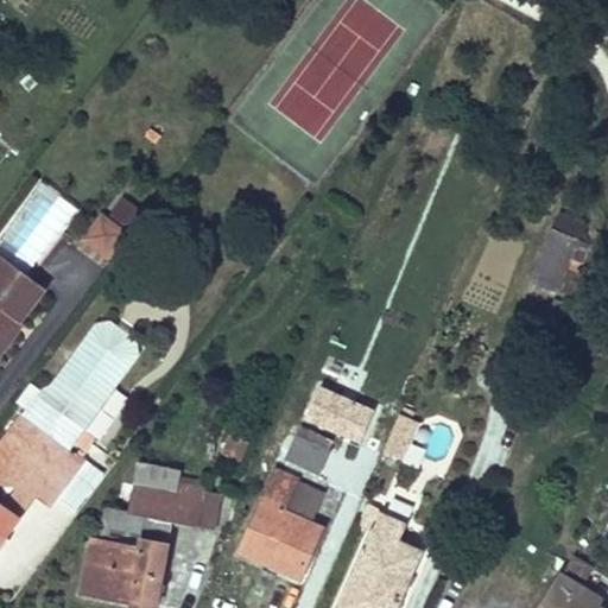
[(128,232),(101,213),(80,242),(107,261),(128,232)]
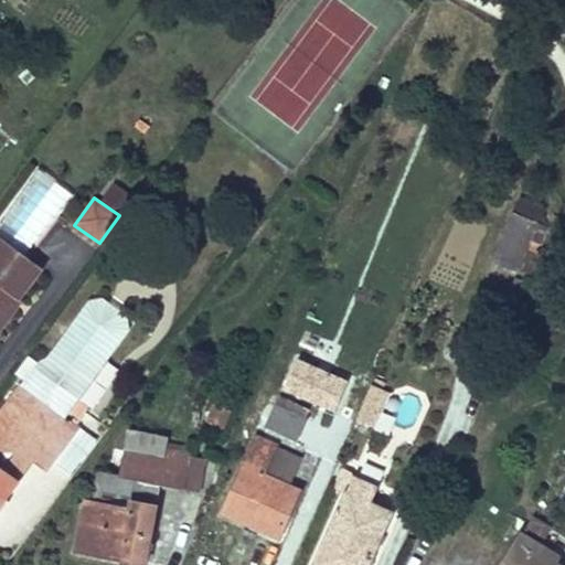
[(492,260),(518,272),(519,268),(539,223),(513,212),(492,260)]
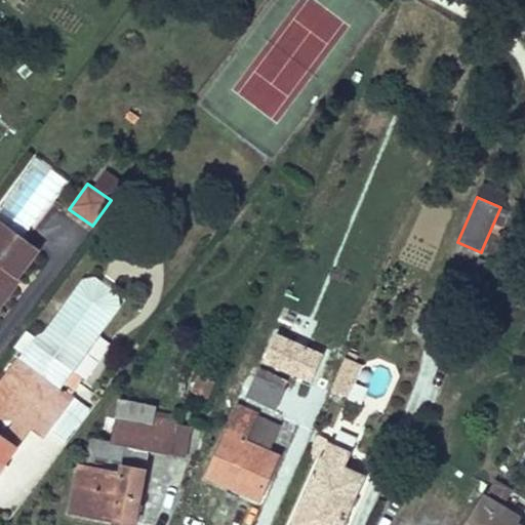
[(510,211),(500,207),(482,249),(492,253),(510,211)]
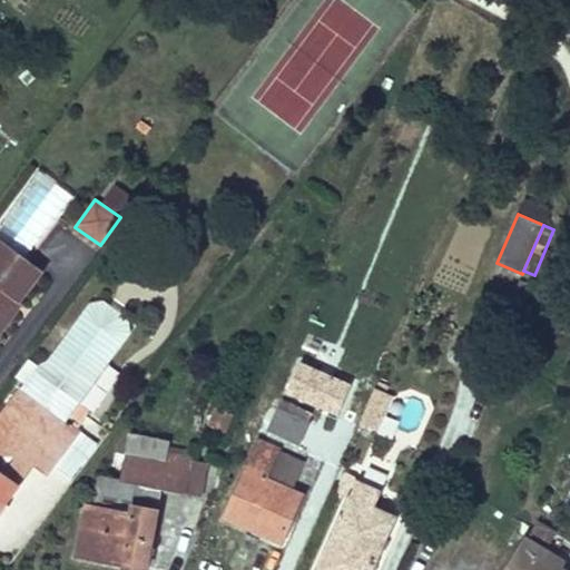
[(42,271),(0,238),(0,315),(13,298),(19,302),(42,271)]
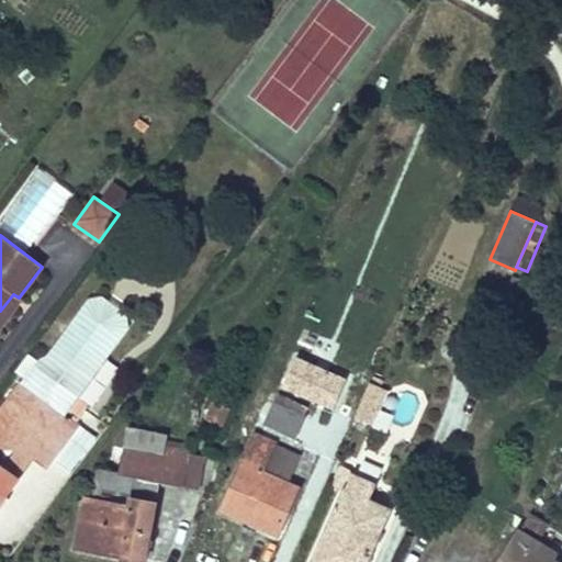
[(0,326),(21,300),(19,298),(13,294),(0,311),(0,326)]
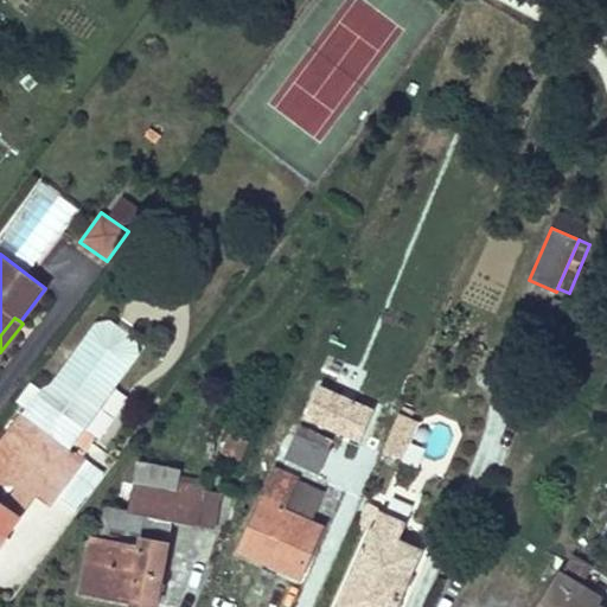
[(136,340),(110,321),(95,324),(50,384),(39,391),(20,415),(69,451),(139,355),(136,340)]
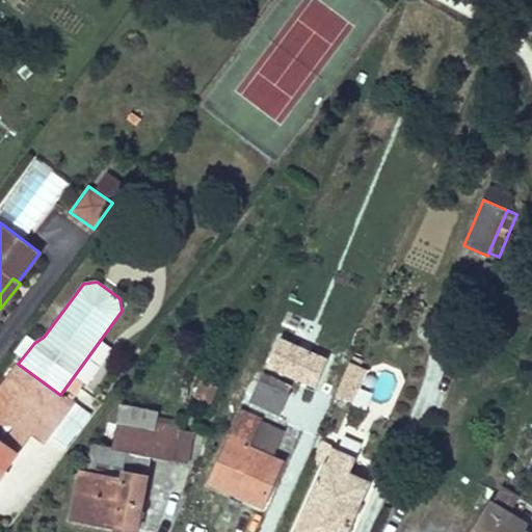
[(350,358),(338,393),(356,400),(369,366),(350,358)]
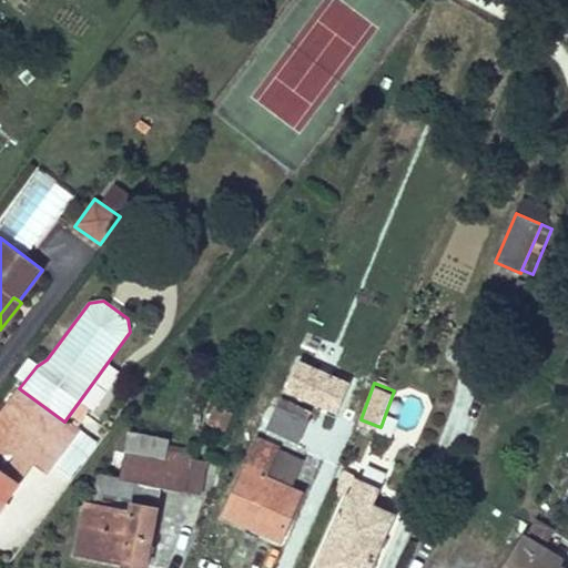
[(64,422),(19,388),(0,414),(0,507),(33,463),(47,473),(79,429),(72,425),(70,427),(64,422)]
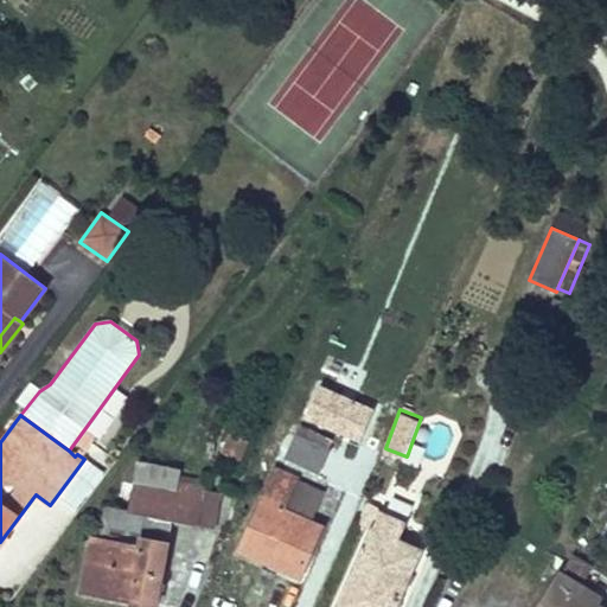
[(330,449),(295,434),(285,459),(319,474),(330,449)]
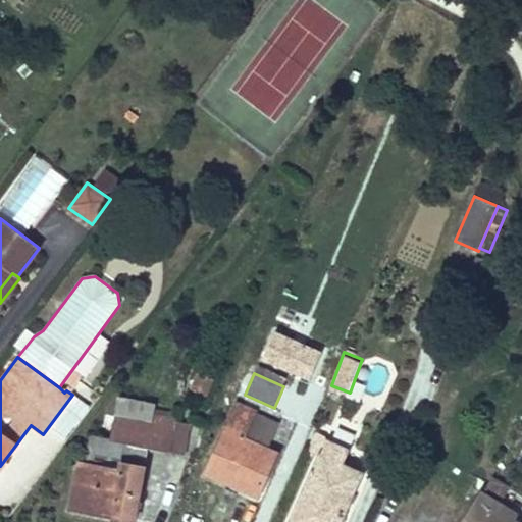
[(176,420),(151,416),(154,404),(118,398),(111,439),(111,440),(148,447),(170,451),(176,420)]
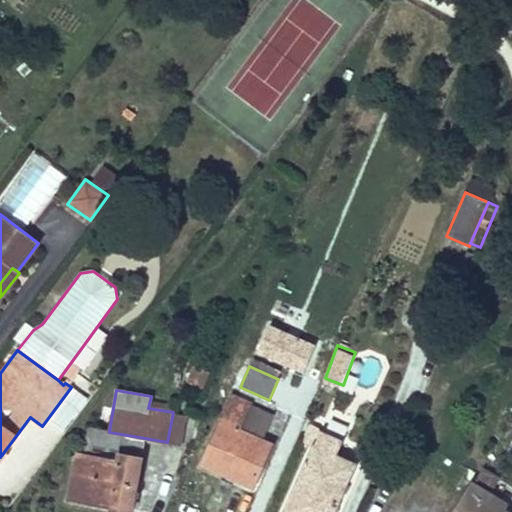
[(262,441),(239,430),(250,405),(251,403),(233,395),(203,464),(253,486),(271,445),(262,441)]
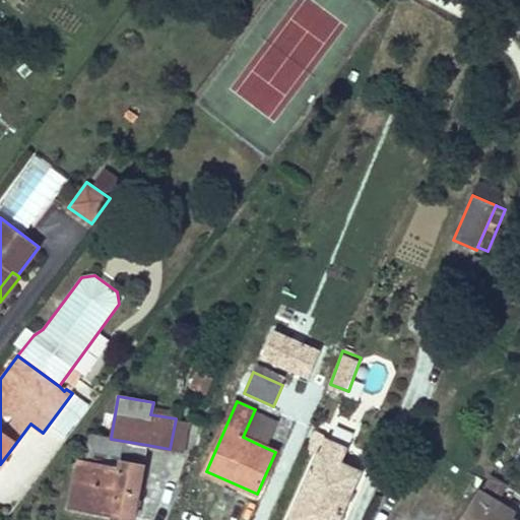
[(254,411),(243,437),(266,448),(278,421),(254,411)]
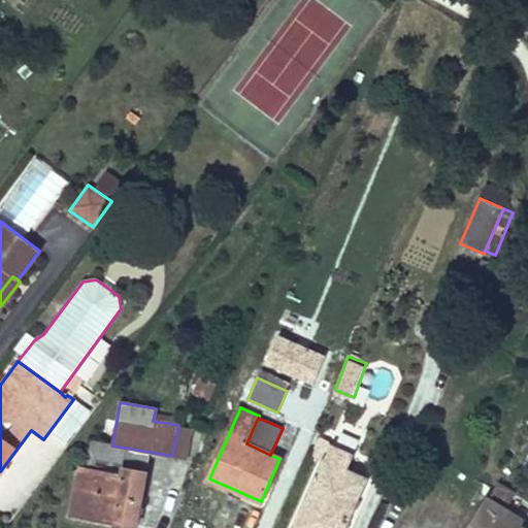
[(150,452),(112,446),(112,444),(93,441),(88,469),(88,470),(127,477),(129,469),(146,472),(150,452)]
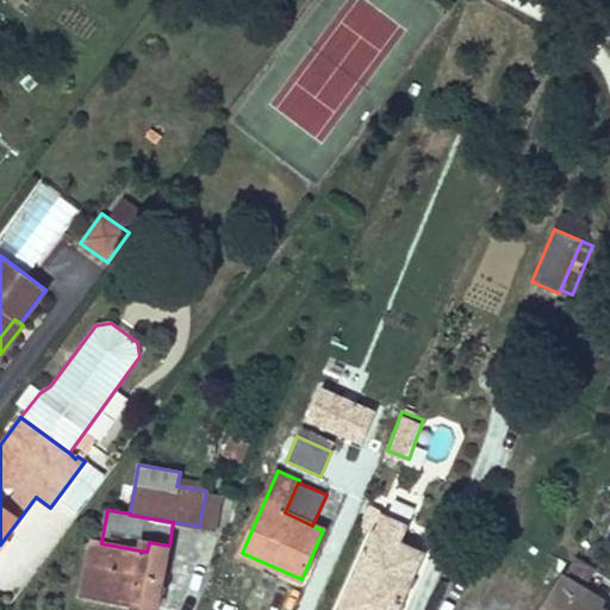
[(396,609),(421,554),(399,545),(408,527),(383,516),(340,609),(396,609)]
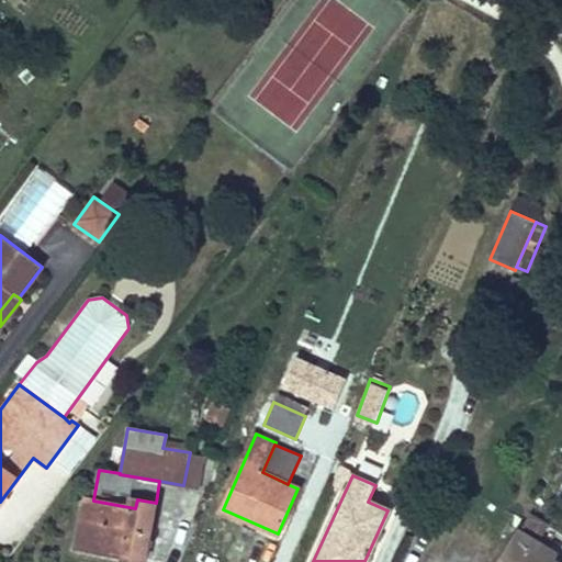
[(156,503),(137,499),(135,508),(93,501),(93,499),(86,498),(77,547),(146,559),(156,503)]
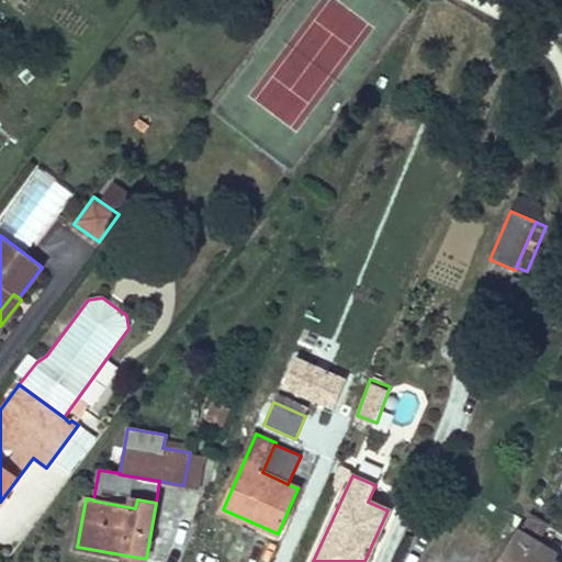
[(555,554),(519,532),(501,561),(554,561),(552,560),(555,554)]
